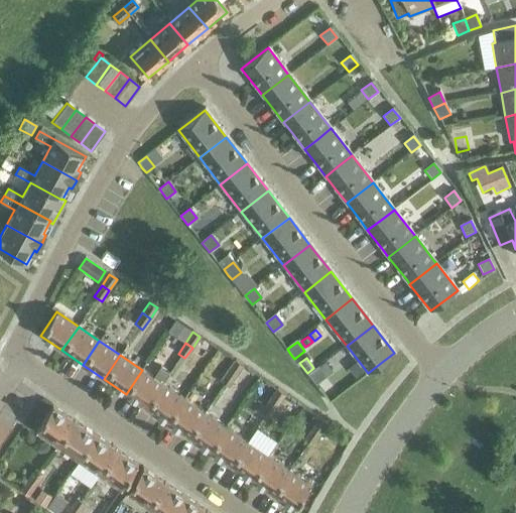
[(227,372),(235,377),(242,366),(235,361),(227,372)]
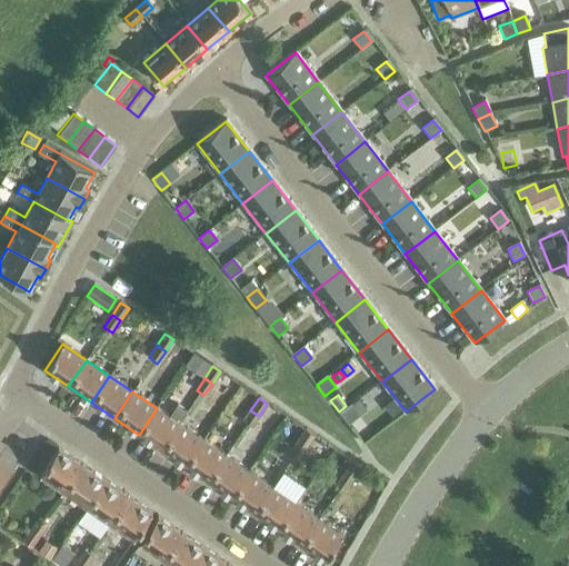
[(358,400),(341,414),(349,424),(366,410),(358,400)]
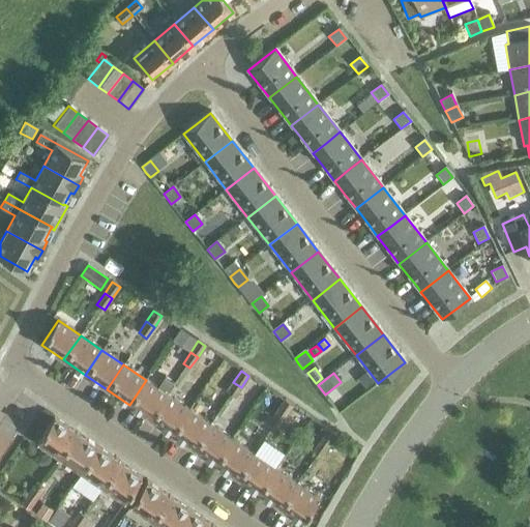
[(157,388),(146,380),(129,405),(150,419),(167,394),(174,384),(165,378),(157,388)]
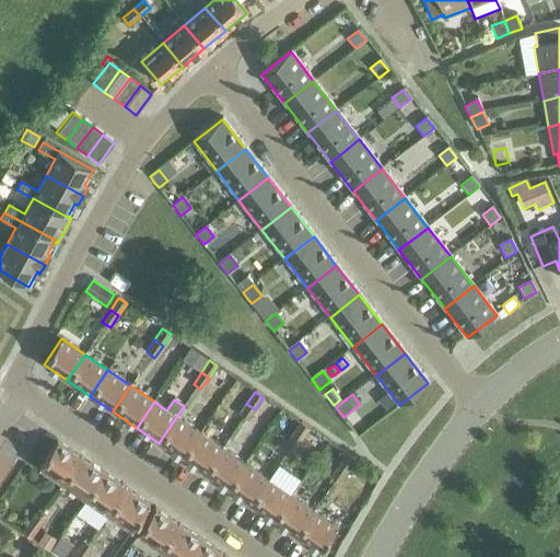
[(255,409),(246,404),(238,415),(247,420),(255,409)]
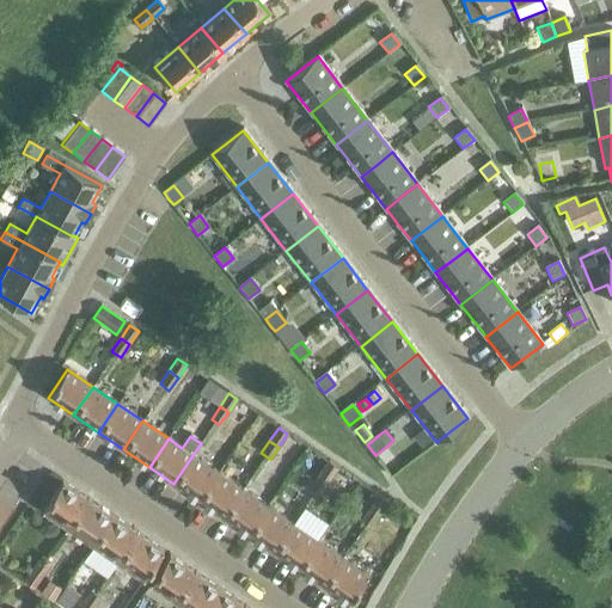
[(193,455),(173,484),(199,501),(219,473),(193,455)]
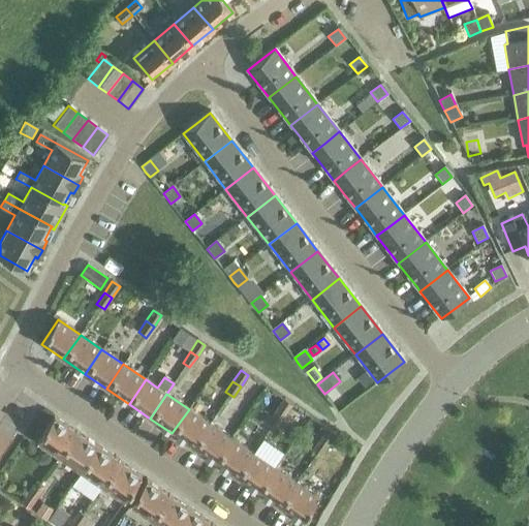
[(276,410),(283,415),(291,405),(283,400),(276,410)]
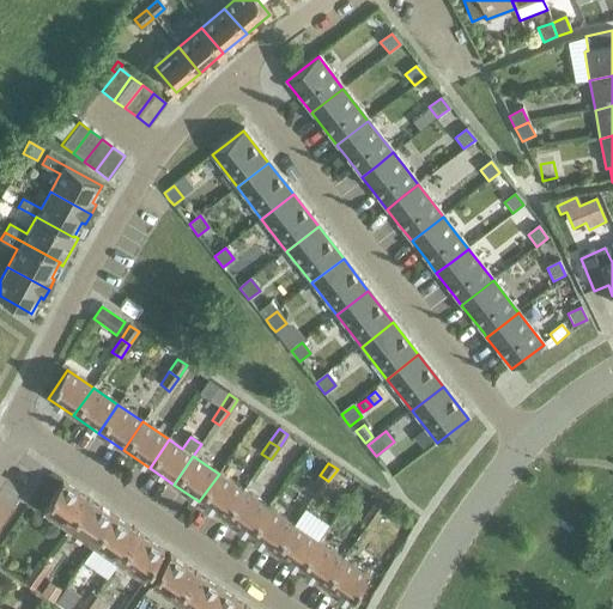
[(243,491),(219,474),(199,501),(224,519),(243,491)]
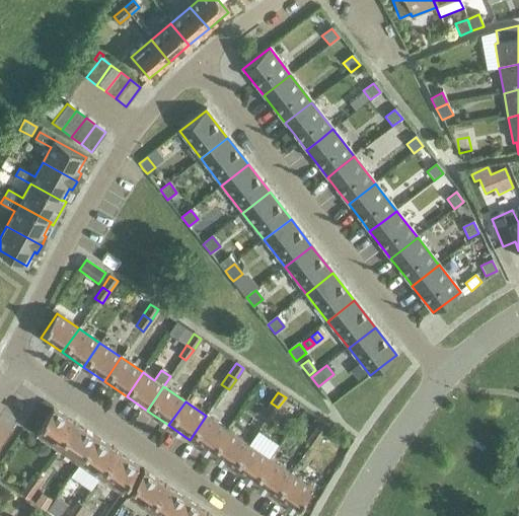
[(278,408),(271,402),(264,414),(271,419),(278,408)]
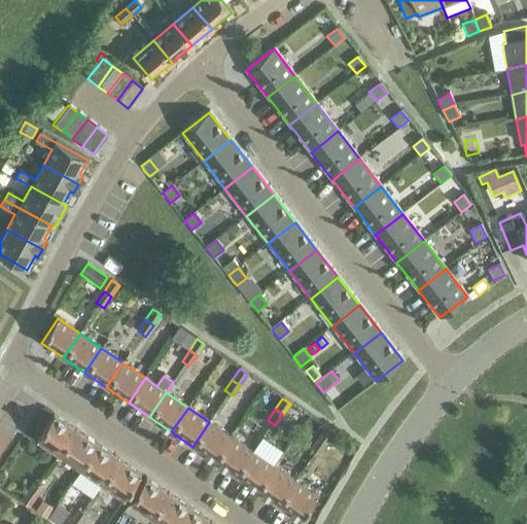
[(59,455),(75,431),(53,415),(36,440),(59,455)]
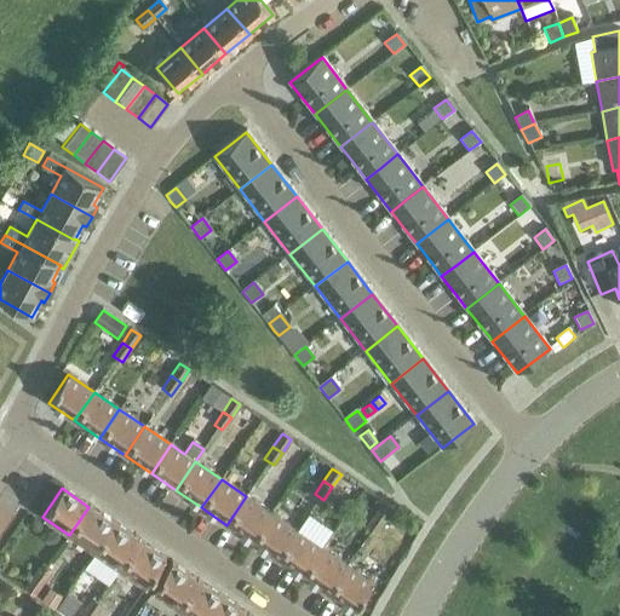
[(246,496),(227,525),(251,542),(271,513),(246,496)]
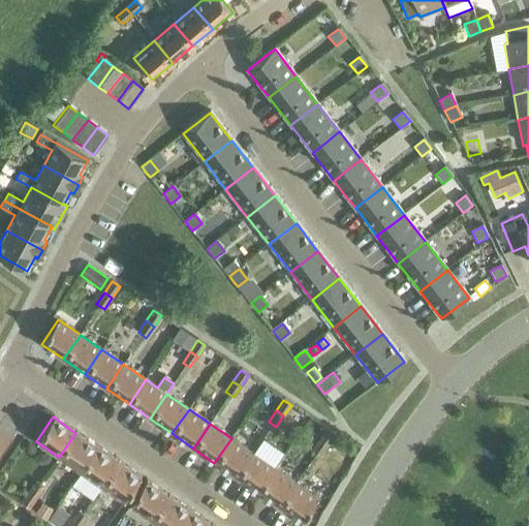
[(327,430),(319,440),(327,445),(335,435),(327,430)]
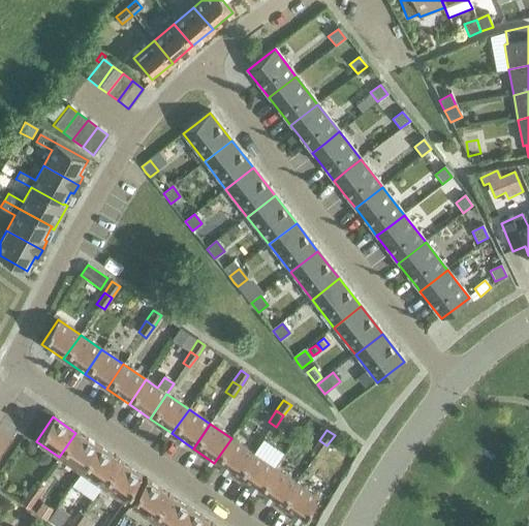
[(97,447),(75,433),(59,457),(80,471),(97,447)]
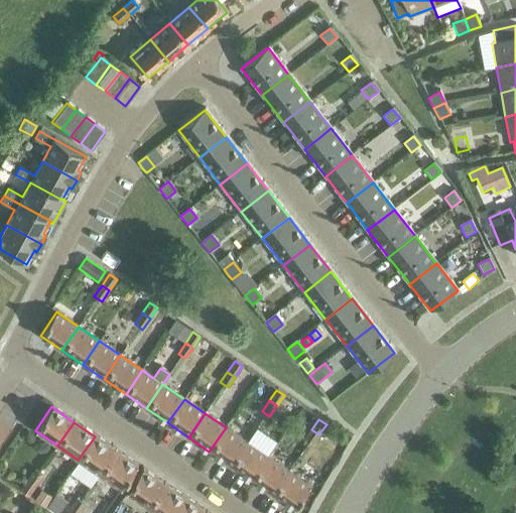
[(226,427),(209,452),(230,466),(246,441),(226,427)]
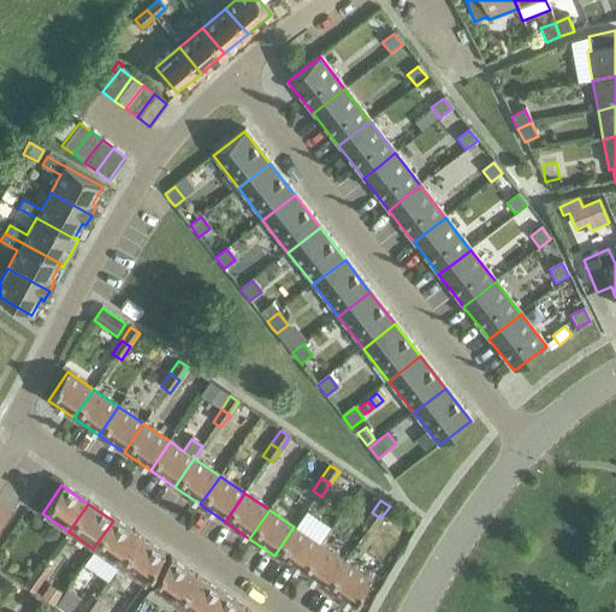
[(294,527),(274,556),(300,572),(319,544),(318,544),(329,528),(304,511),(294,527)]
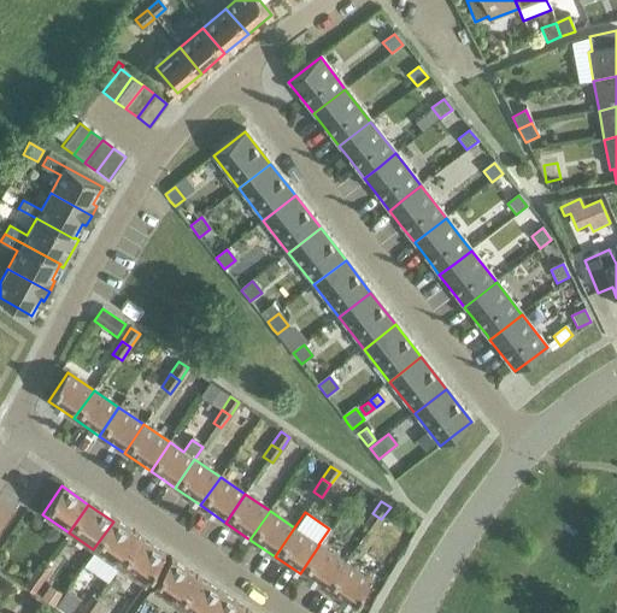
[(381,519),(372,513),(364,526),(372,532),(381,519)]
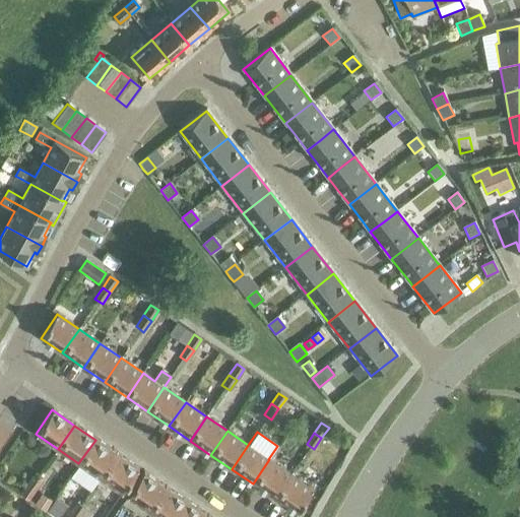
[(95,440),(78,463),(99,477),(116,453),(95,440)]
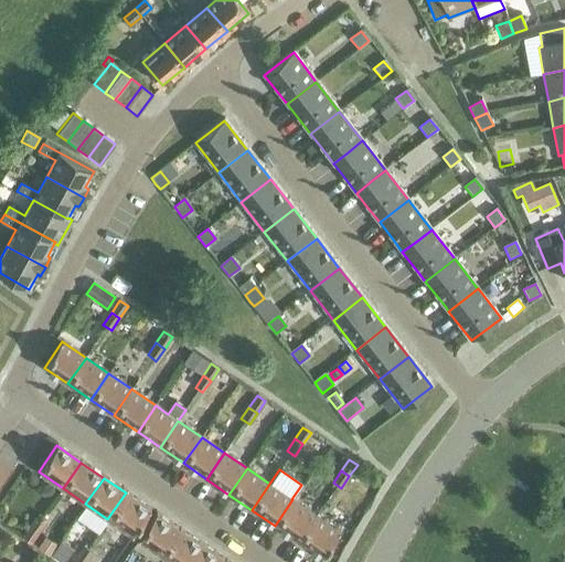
[(126,492),(107,519),(131,536),(149,509),(126,492)]
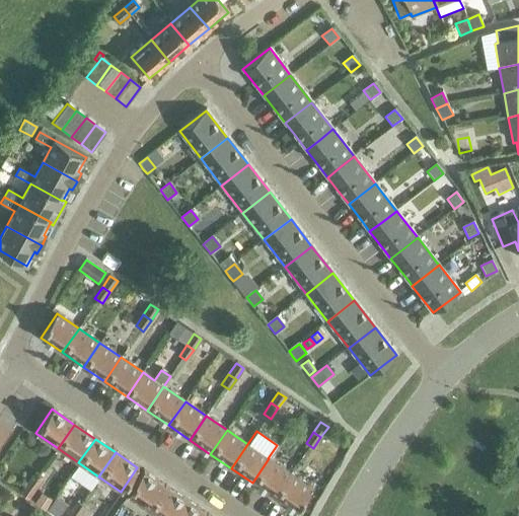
[(289,473),(269,458),(252,483),(273,497),(289,473)]
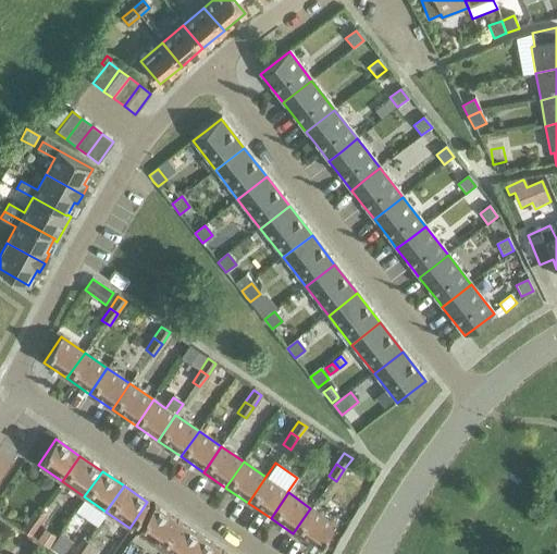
[(159,549),(177,522),(153,506),(136,532),(159,549)]
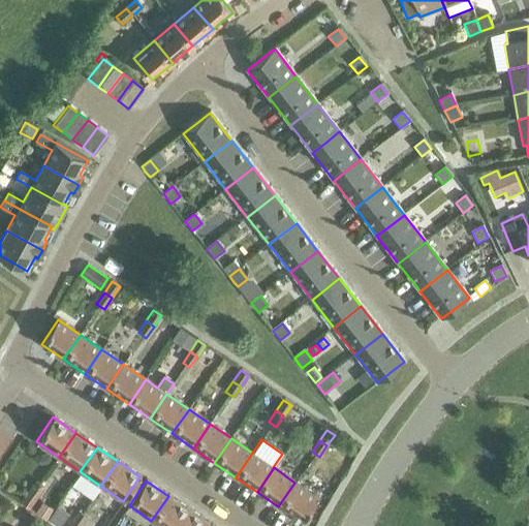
[(35,482),(28,493),(35,498),(42,487),(35,482)]
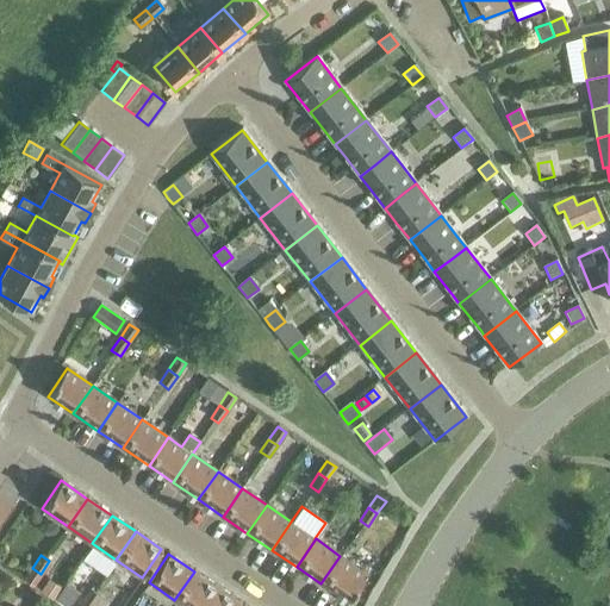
[(340,556),(321,583),(347,601),(366,573),(340,556)]
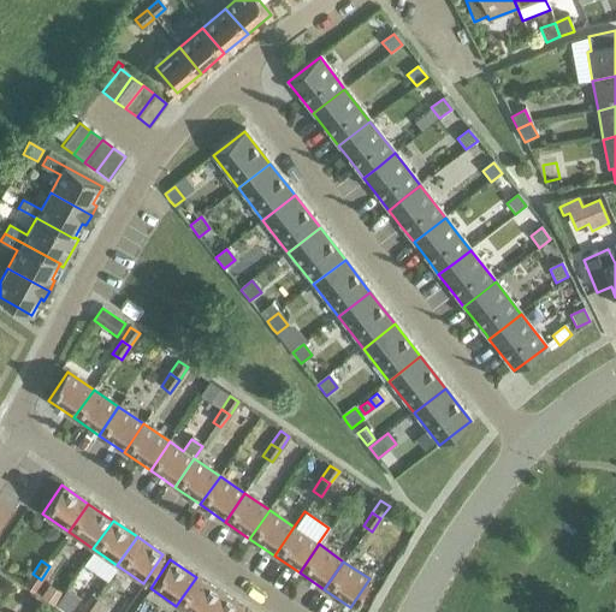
[(41,580),(33,574),(24,586),(33,592),(41,580)]
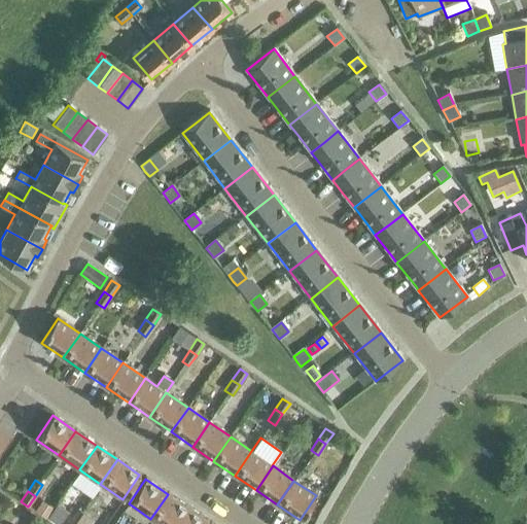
[(178,523),(188,509),(168,494),(150,519),(157,523),(178,523)]
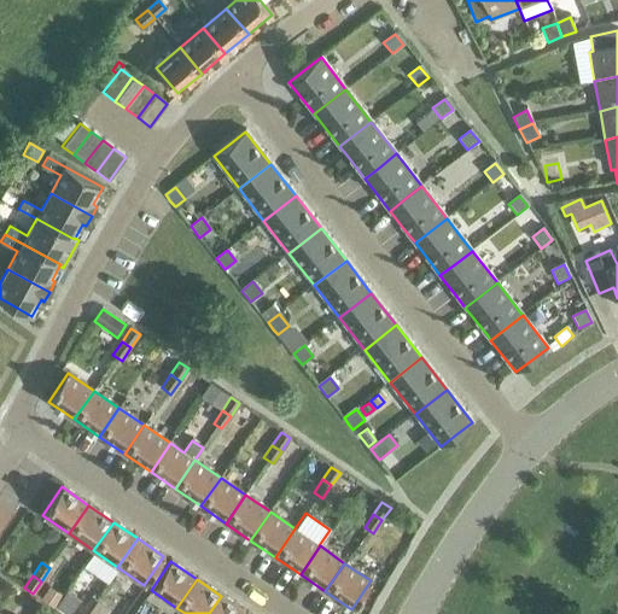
[(52,589),(44,601),(48,603),(54,608),(63,596),(52,589)]
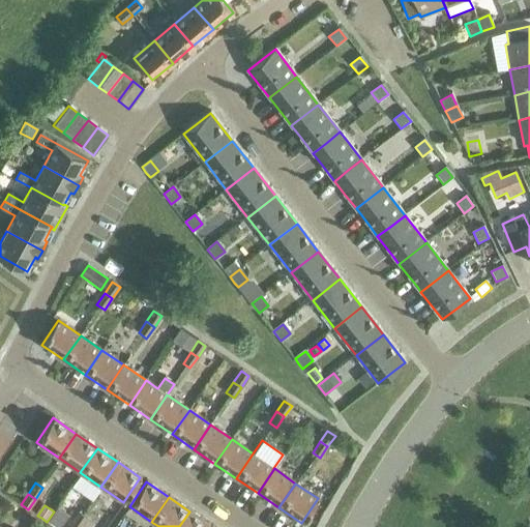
[(48,522),(54,526),(60,526),(68,516),(58,508),(48,522)]
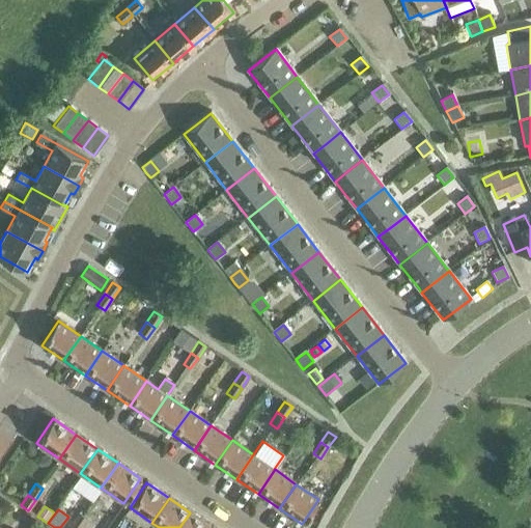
[(211,527),(190,512),(179,527),(211,527)]
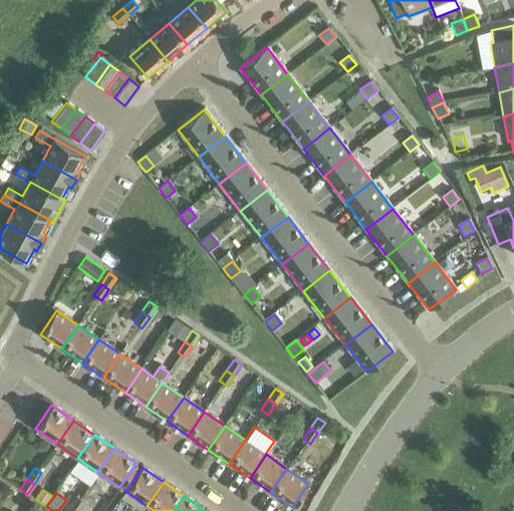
[(69,508),(72,510),(79,510),(84,503),(76,498),(69,508)]
